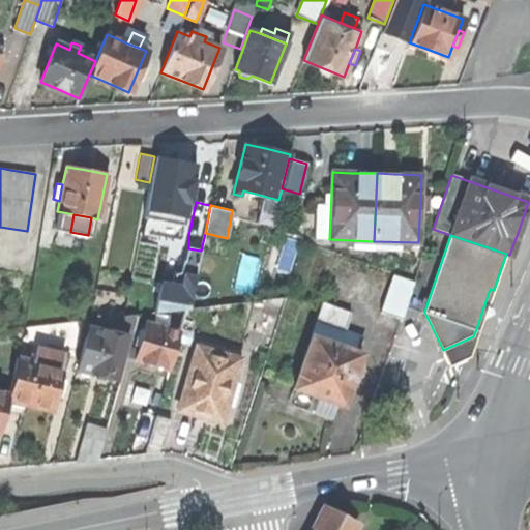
[(195,277),(201,251),(188,248),(182,275),(195,277)]
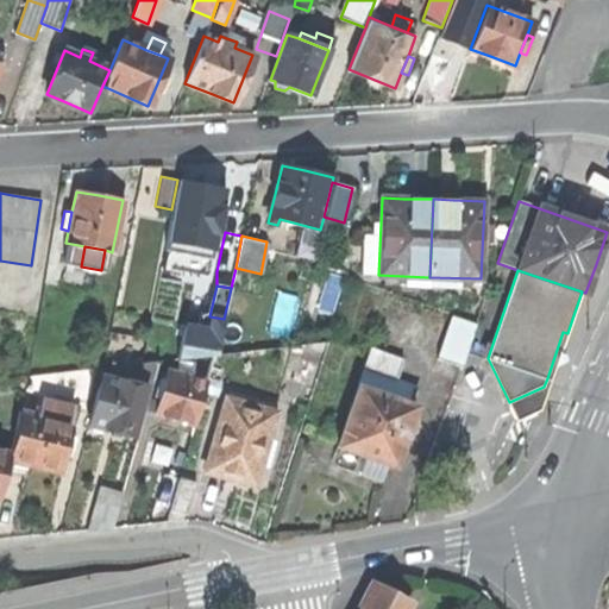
[(207,330),(209,316),(200,314),(198,327),(207,330)]
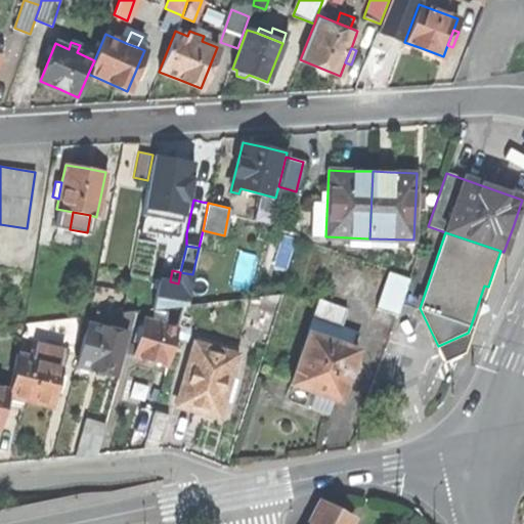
[(376,308),(397,316),(409,281),(388,273),(376,308)]
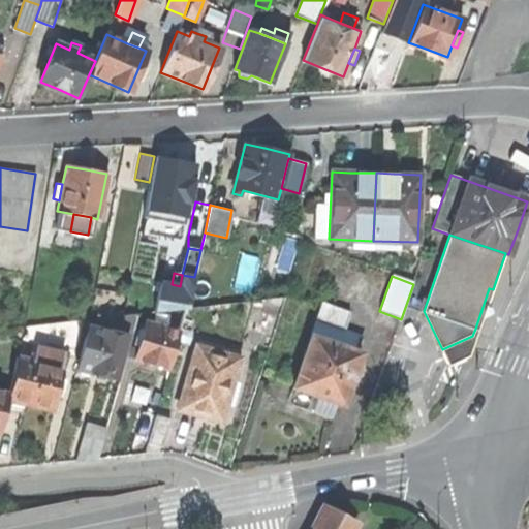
[(471,355),(493,289),(489,288),(475,329),(472,336),(442,349),(449,366),(471,355)]
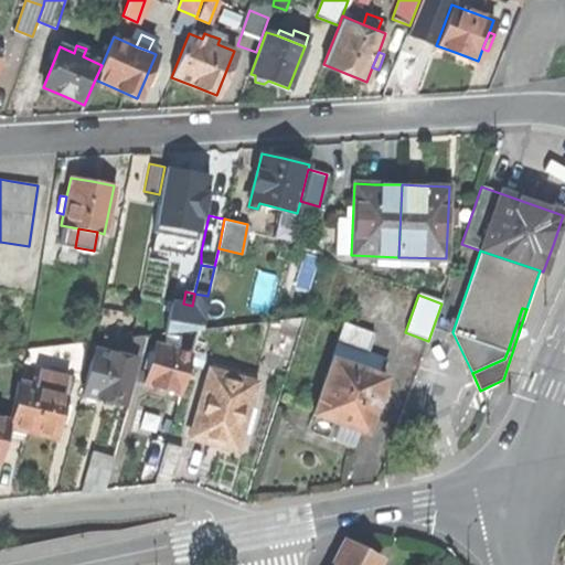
[(344,323),(337,343),(368,354),(374,333),(344,323)]
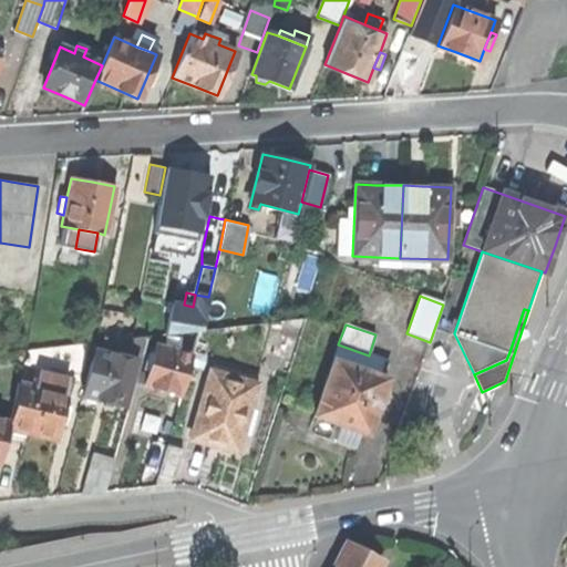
[(178,340),(186,342),(195,344),(199,330),(178,332),(178,340)]
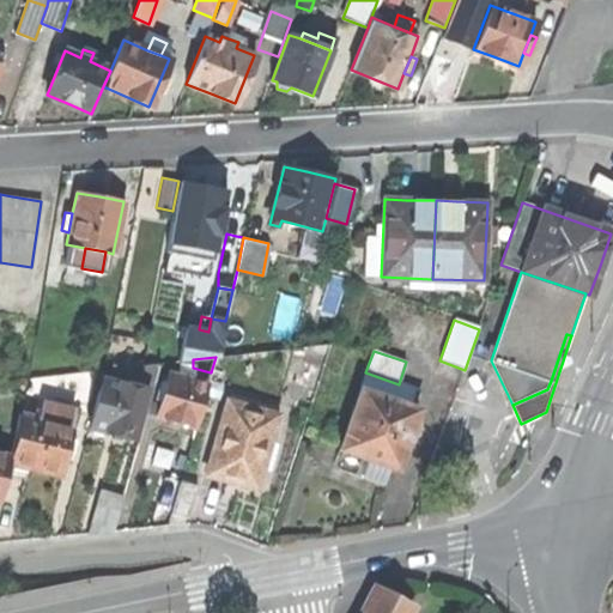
[(143,365),(137,388),(145,390),(152,393),(161,363),(143,365)]
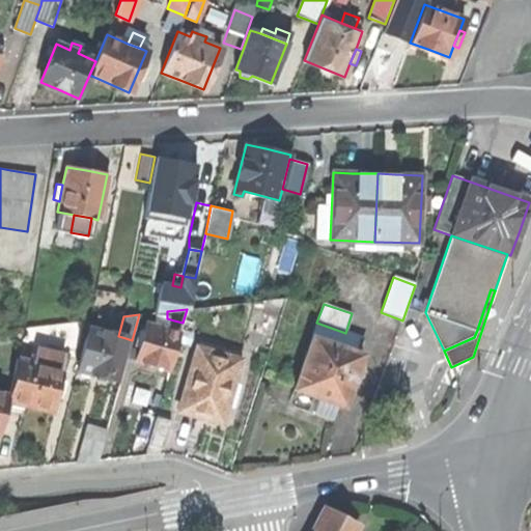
[(174,320),(171,332),(179,334),(183,323),(174,320)]
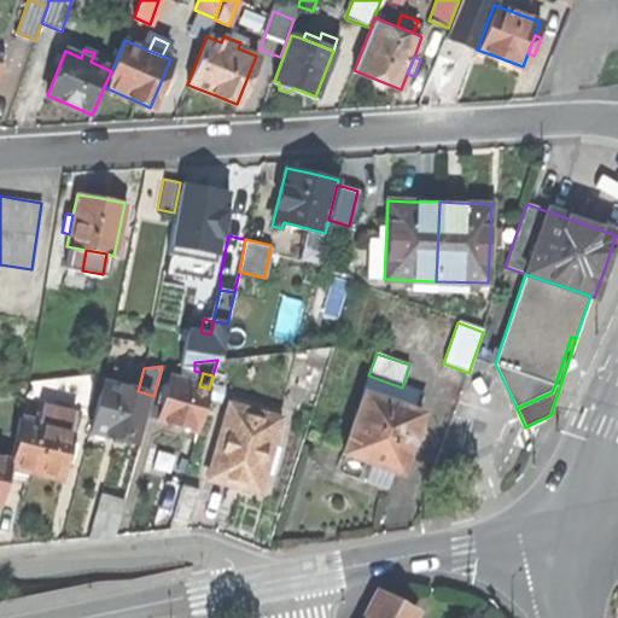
[(368,375),(363,392),(417,412),(421,394),(402,388),(368,375)]
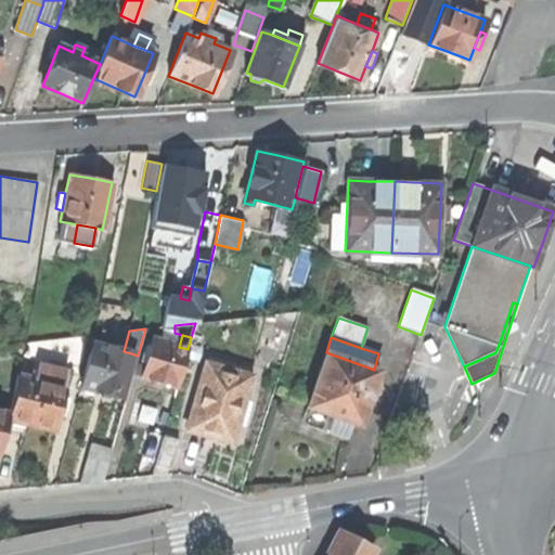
[(159,381),(177,386),(188,349),(179,347),(154,339),(143,376),(159,381)]
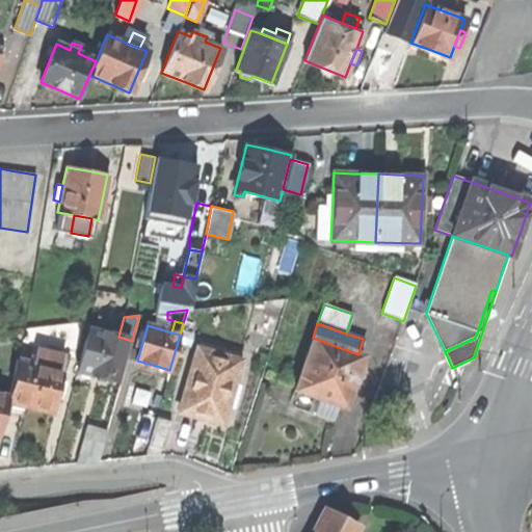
[(95,376),(115,381),(126,339),(118,337),(87,328),(77,371),(95,376)]
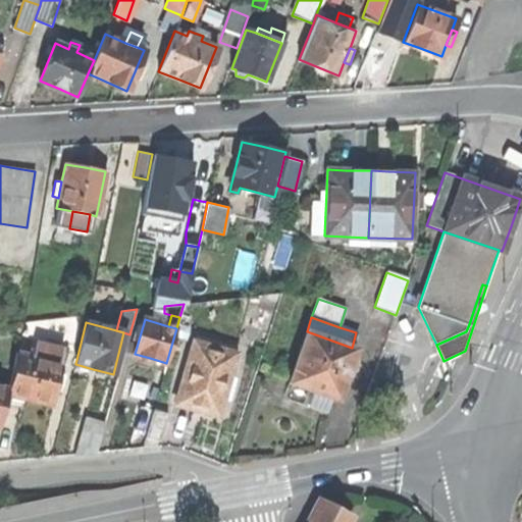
[(352,348),(307,331),(289,383),(311,392),(306,406),(314,409),(325,413),(330,398),(337,401),(345,379),(352,382),(358,364),(352,362),(357,349),(352,348)]
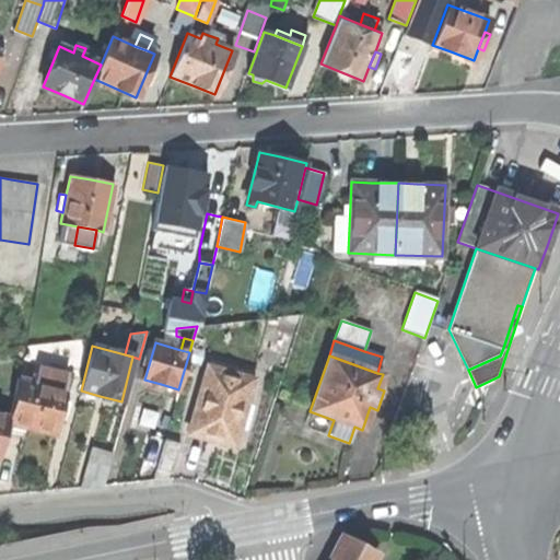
[(254,380),(208,366),(189,433),(210,439),(234,446),(254,380)]
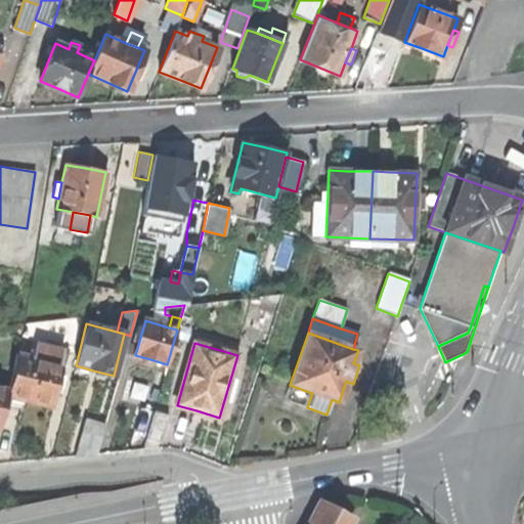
[(29,402),(51,407),(61,364),(16,354),(8,390),(6,397),(29,402)]
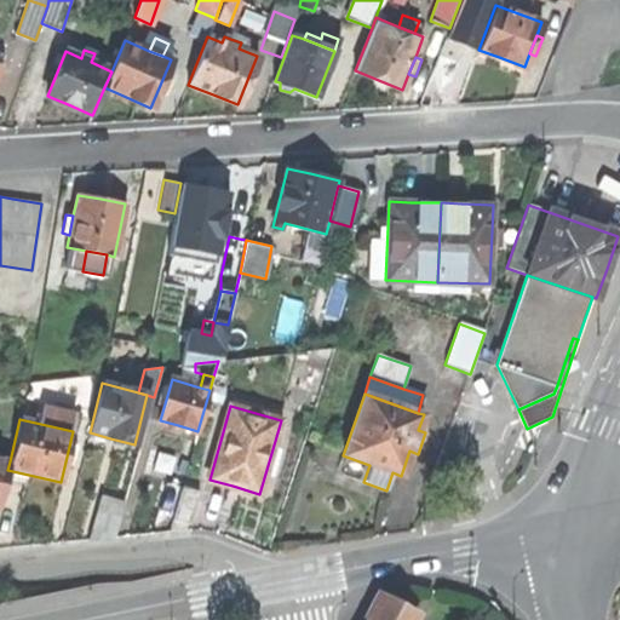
[(158,512),(173,517),(182,486),(166,482),(158,512)]
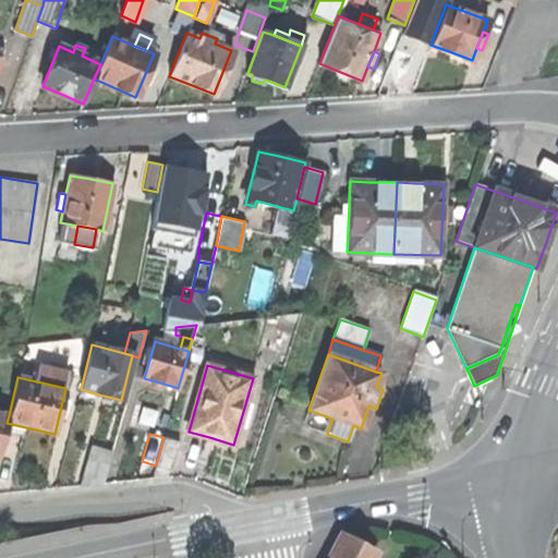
[(155,468),(171,472),(179,441),(164,437),(156,465),(155,468)]
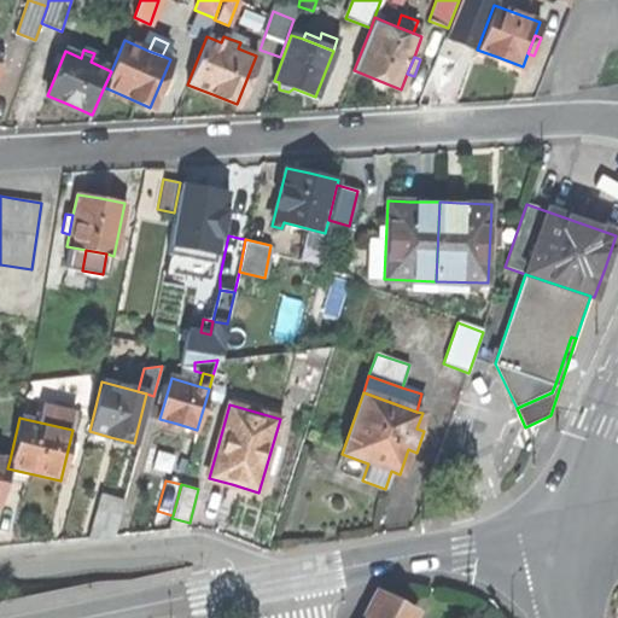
[(123,500),(100,494),(89,537),(114,536),(123,500)]
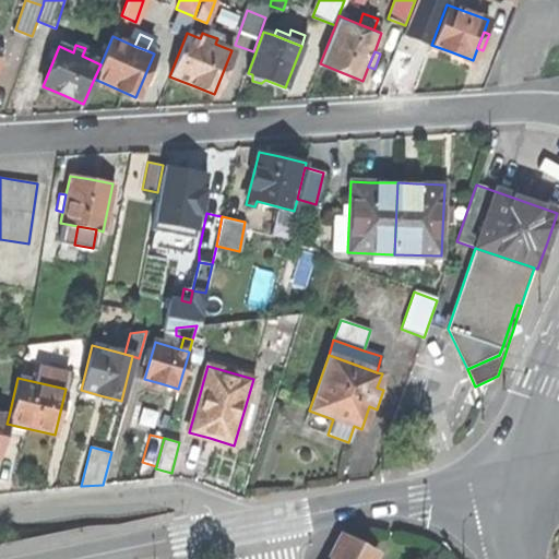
[(356,544),(341,535),(328,558),(371,558),(375,554),(356,544)]
